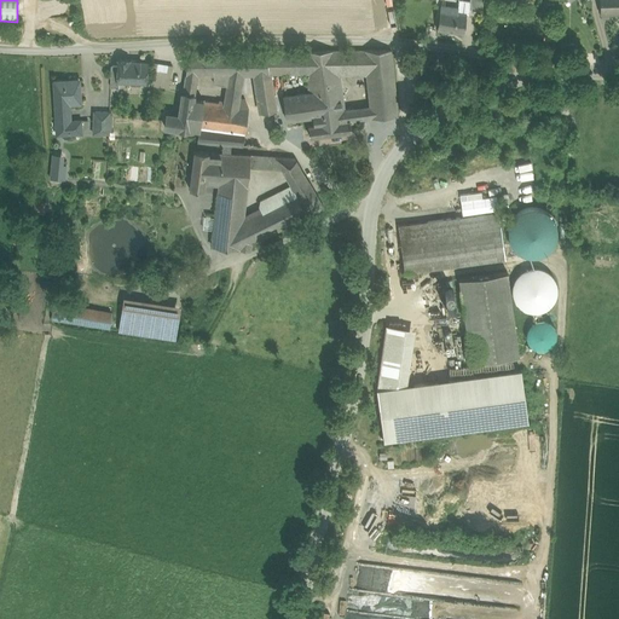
[(462,0),(458,0),(458,7),(457,12),(467,13),(469,9),(470,1),(462,0)]
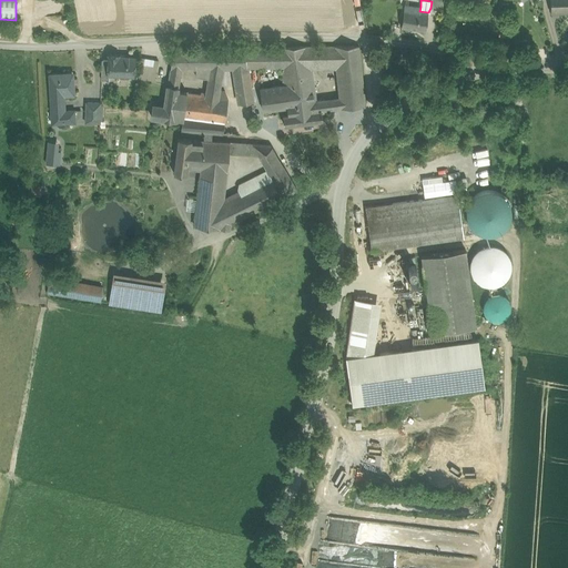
[(430,0),(432,1),(430,8),(442,10),(443,0),(430,0)]
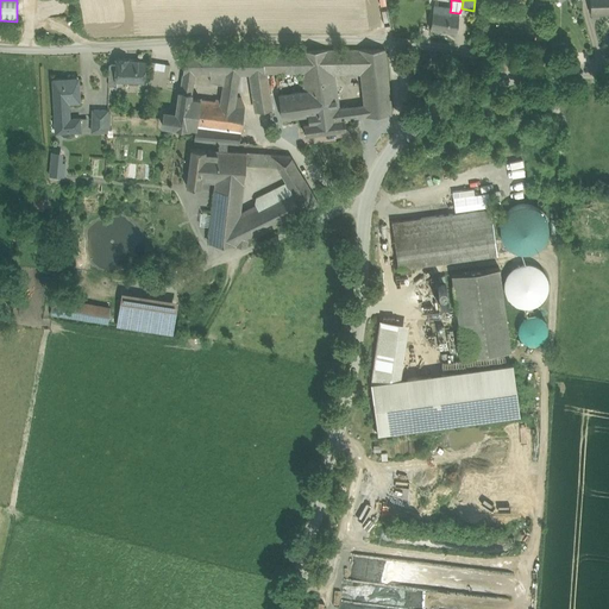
[(608,0),(590,0),(590,12),(608,12),(608,0)]
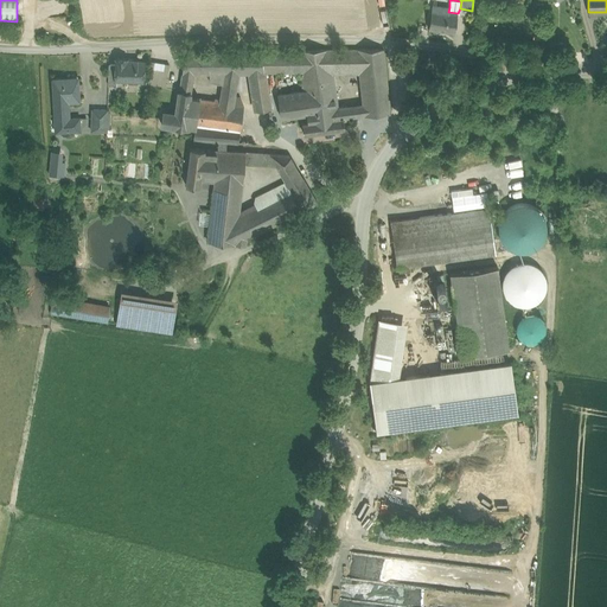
[(449,7),(433,5),(428,29),(454,33),(458,13),(448,12),(449,7)]
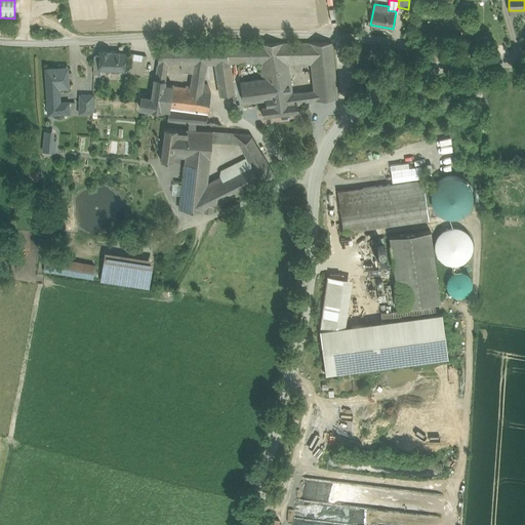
[(309,43),(285,44),(287,63),(311,64),(309,43)]
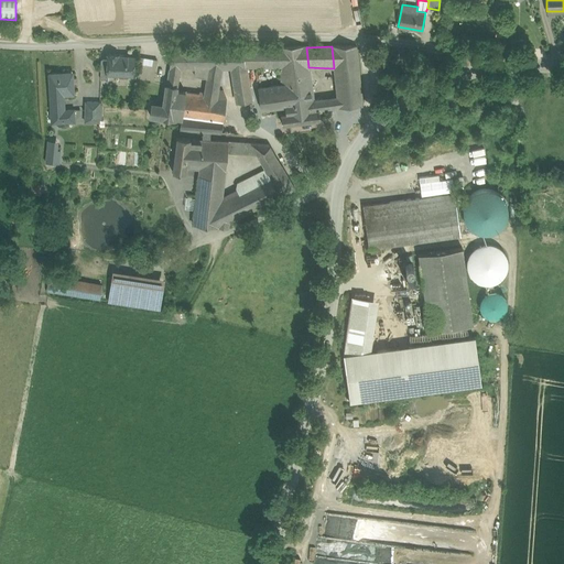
[(356,46),(332,46),(334,68),(337,97),(338,108),(364,104),(357,49),(356,46)]
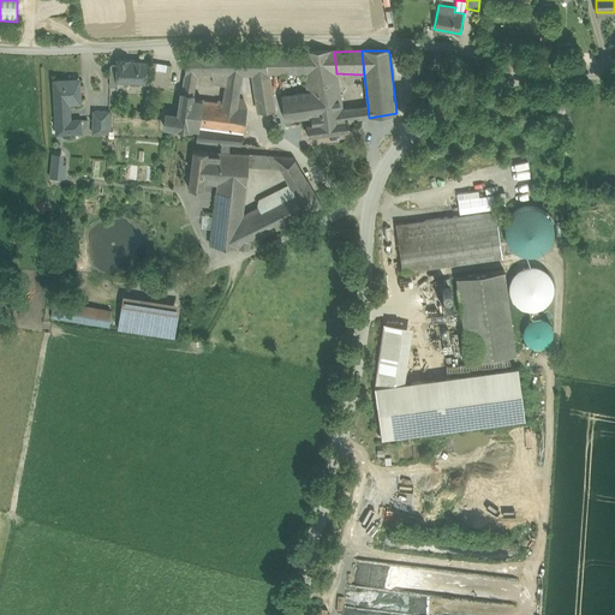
[(266,75),(263,52),(187,53),(185,76),(196,76),(213,75),(227,75),(240,75),(251,75),(266,75)]
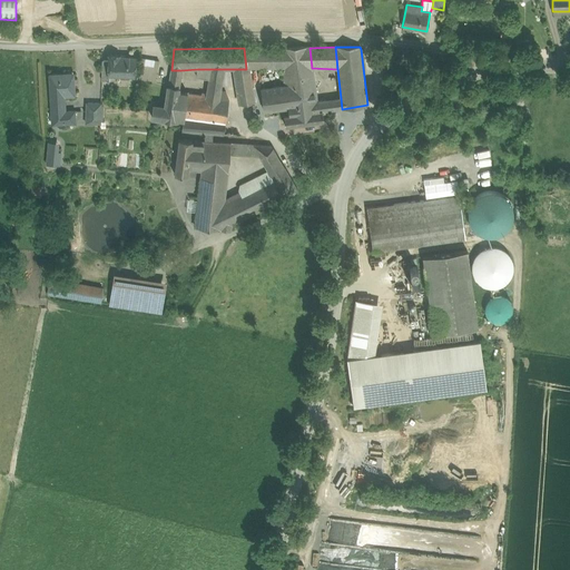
[(282,69),(279,48),(244,48),(246,69),(249,69),(282,69)]
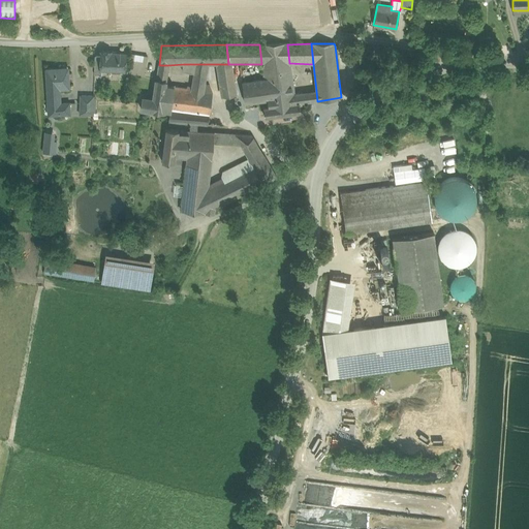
[(267,100),(294,97),(294,94),(289,63),(287,44),(259,44),(261,64),(265,82),(267,100)]
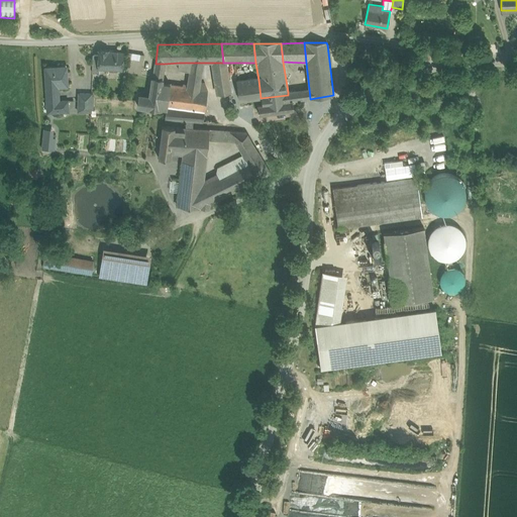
[(108,52),(99,50),(99,55),(99,68),(108,68),(110,70),(116,71),(118,69),(121,69),(122,54),(108,53),(108,52)]
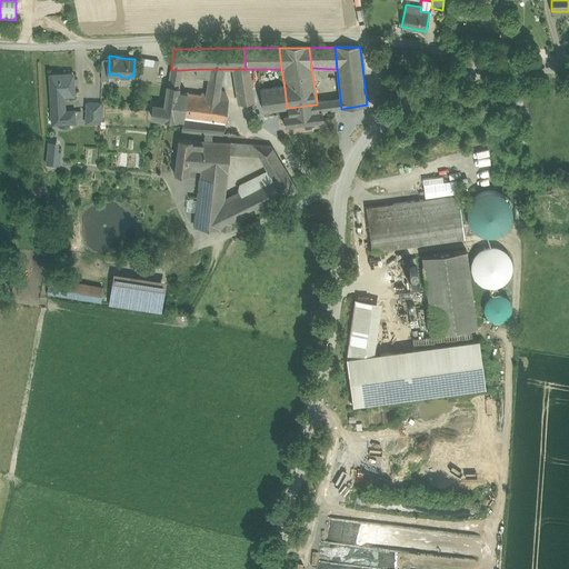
[(156,67),(143,65),(141,83),(152,86),(156,67)]
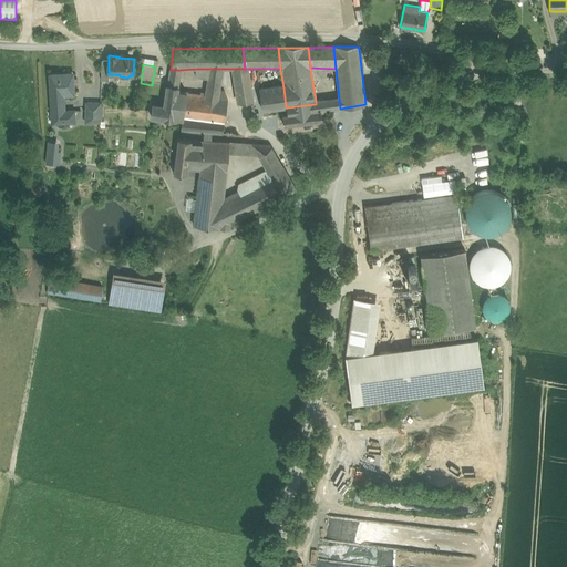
[(162,68),(155,66),(152,85),(158,86),(162,68)]
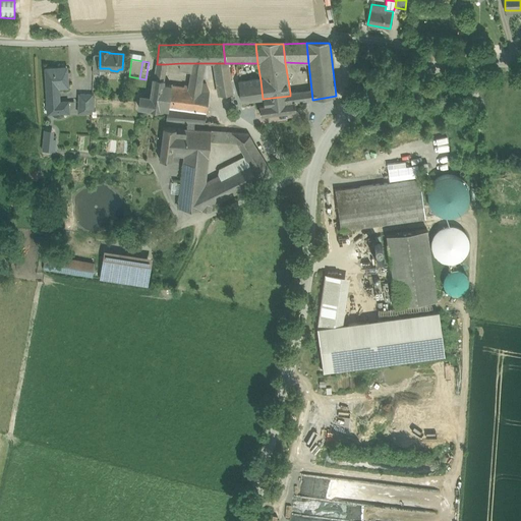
[(190,72),(192,63),(180,63),(179,70),(190,72)]
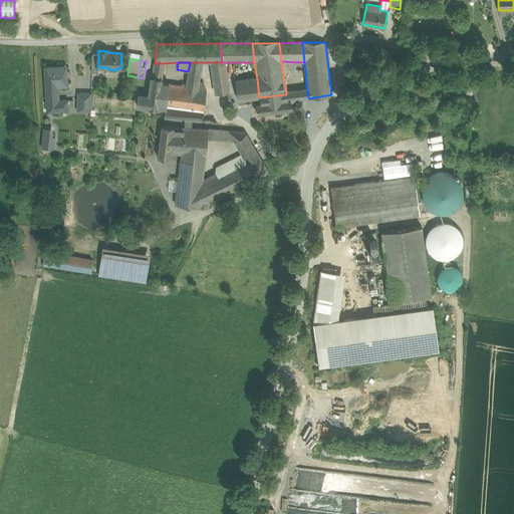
[(201,62),(190,62),(188,71),(200,72),(201,62)]
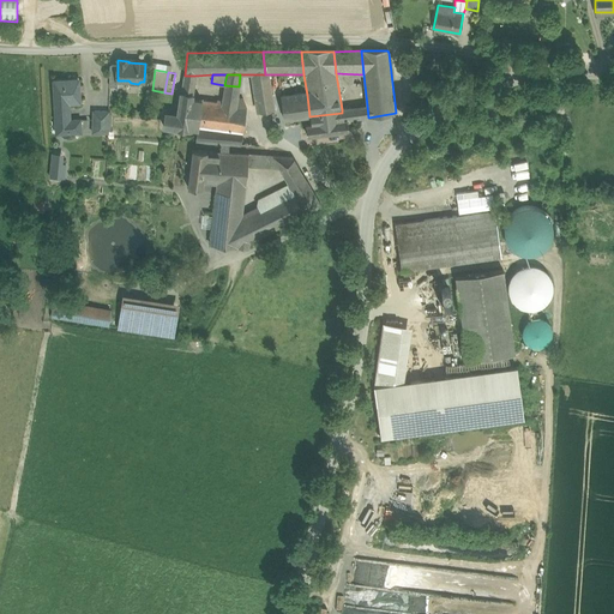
[(274,110),(269,74),(265,74),(251,74),(257,113),(274,110)]
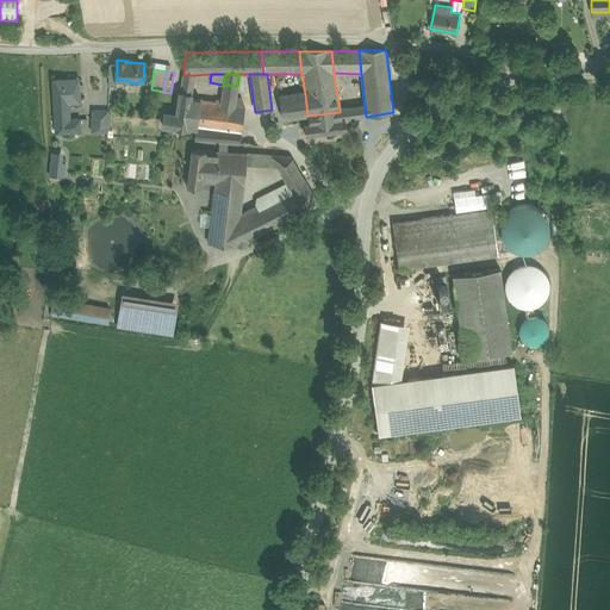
[(78,79),(54,80),(55,120),(61,119),(69,118),(68,103),(80,103),(79,91),(76,92),(75,87),(78,87),(78,79)]
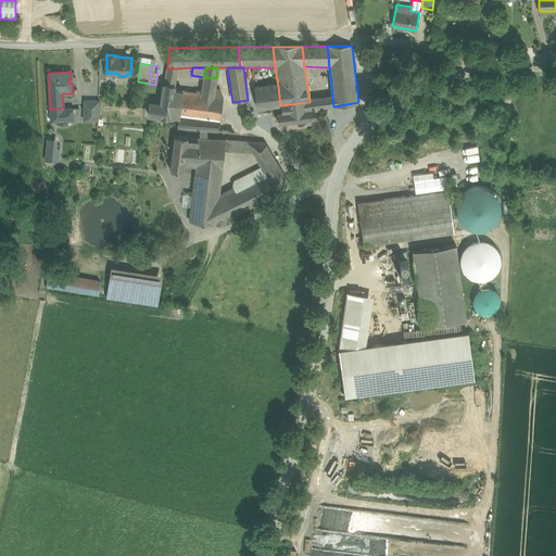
[(164,81),(175,84),(177,75),(165,74),(164,81)]
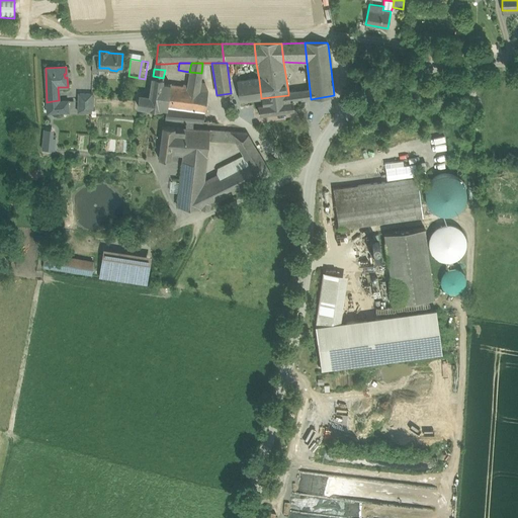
[(201,73),(189,72),(188,79),(200,80),(201,73)]
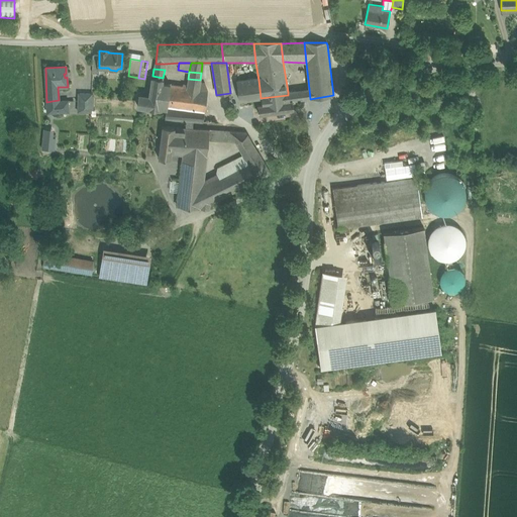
[(143,85),(144,79),(138,78),(128,76),(127,82),(143,85)]
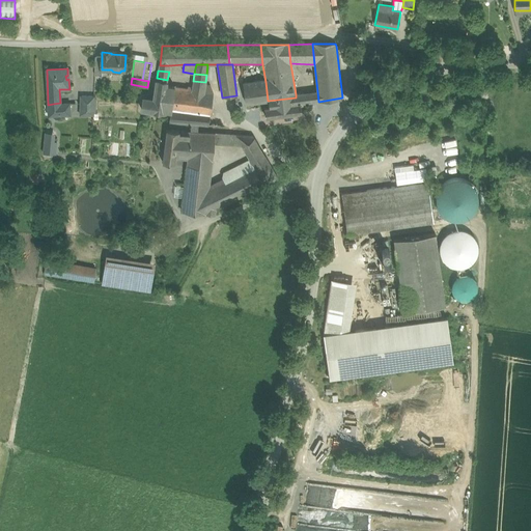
[(205,82),(193,81),(191,90),(175,88),(172,111),(171,111),(171,113),(170,122),(190,124),(197,126),(207,127),(213,94),(203,92),(205,82)]
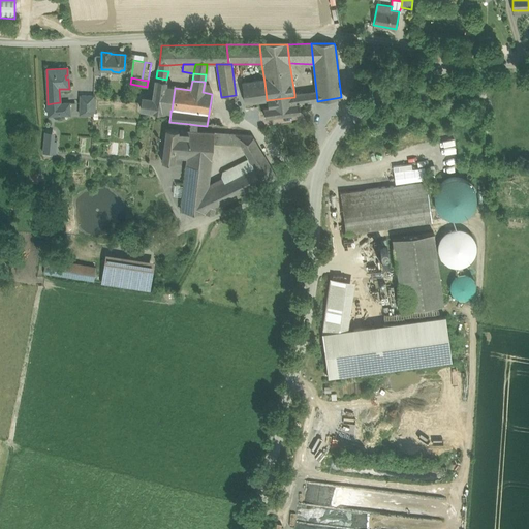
[(166,83),(156,82),(153,101),(143,99),(141,110),(161,114),(162,112),(170,113),(170,111),(172,111),(175,88),(165,86),(166,83)]
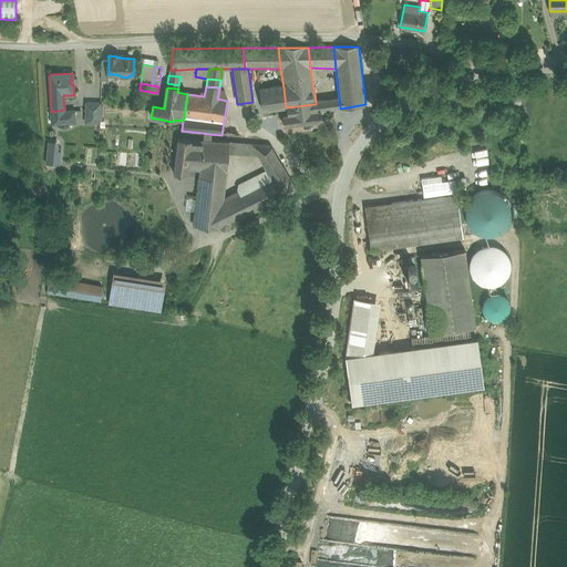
[(261,111),(286,107),(284,88),(259,91),(261,111)]
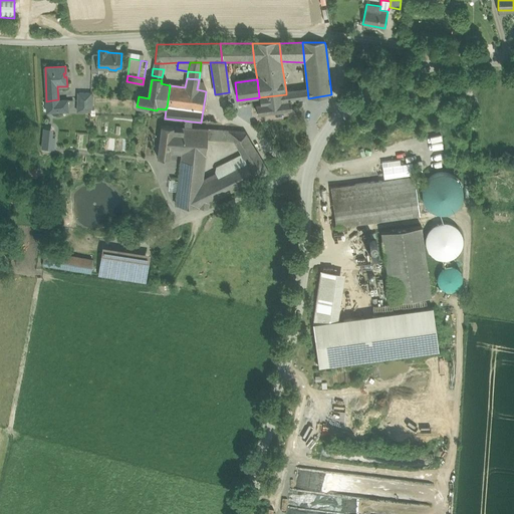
[(286,94),(287,101),(290,101),(308,98),(307,88),(286,91),(286,94)]
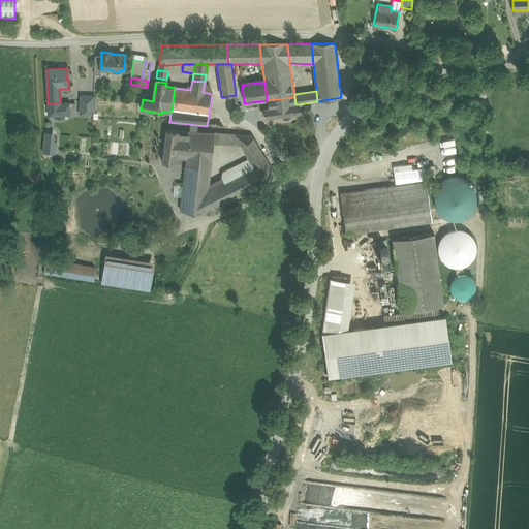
[(94,95),(81,95),(80,114),(93,115),(94,95)]
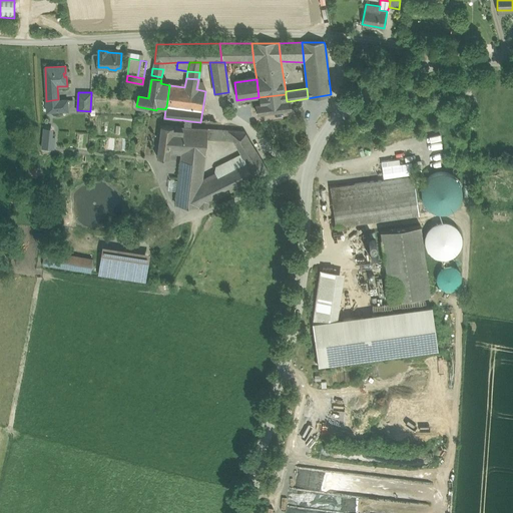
[(286,94),(259,97),(260,104),(254,104),(257,115),(291,110),(290,101),(287,101),(286,94)]
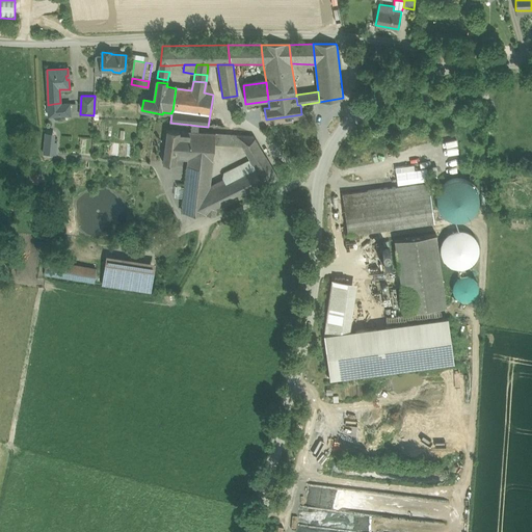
[(70,102),(60,103),(53,104),(53,116),(71,115),(70,102)]
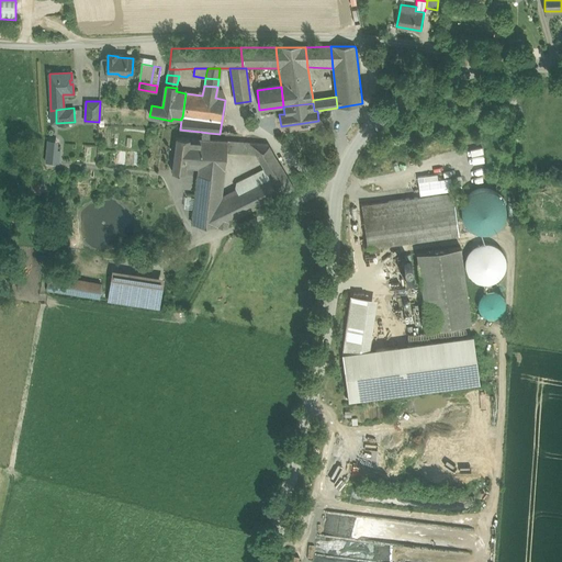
[(201,132),(202,139),(199,170),(192,224),(217,226),(221,199),(227,153),(228,141),(209,141),(209,133),(201,132)]
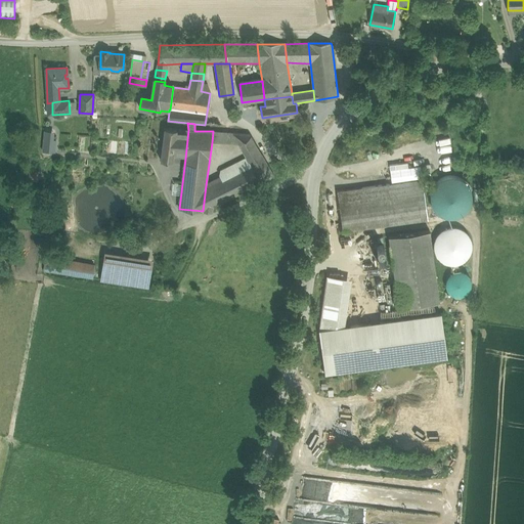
[(57,128),(45,127),(42,150),(54,153),(57,128)]
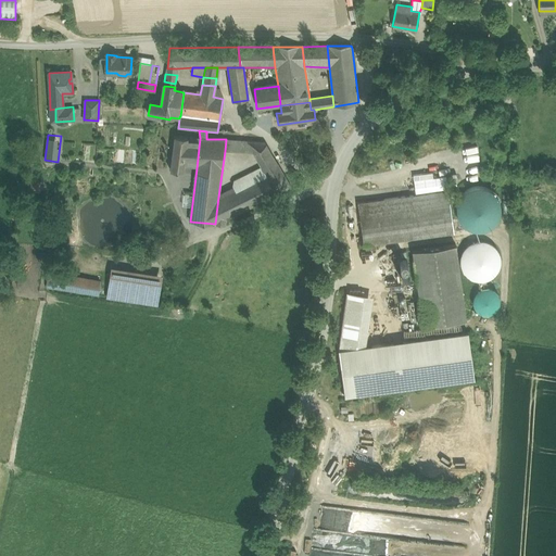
[(187,137),(175,136),(171,171),(182,173),(184,167),(187,137)]
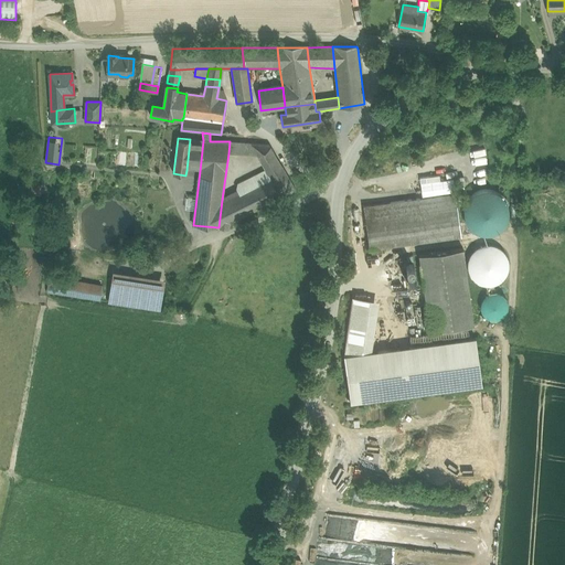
[(203,140),(190,139),(187,170),(200,171),(203,140)]
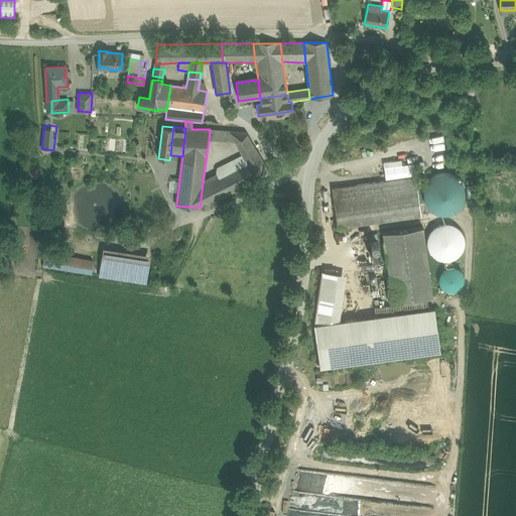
[(230,131),(210,129),(209,140),(235,142),(230,131)]
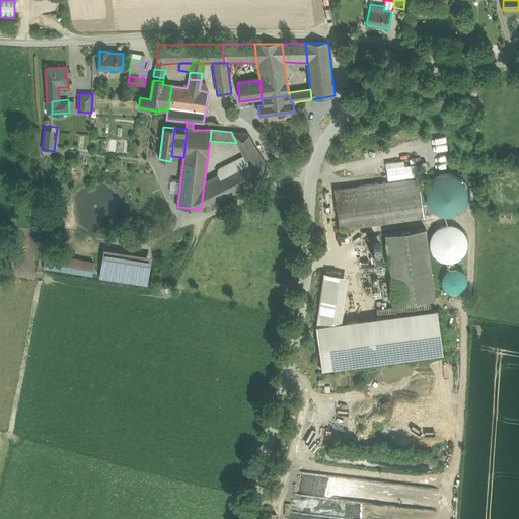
[(247,133),(231,132),(236,143),(240,149),(252,143),(247,133)]
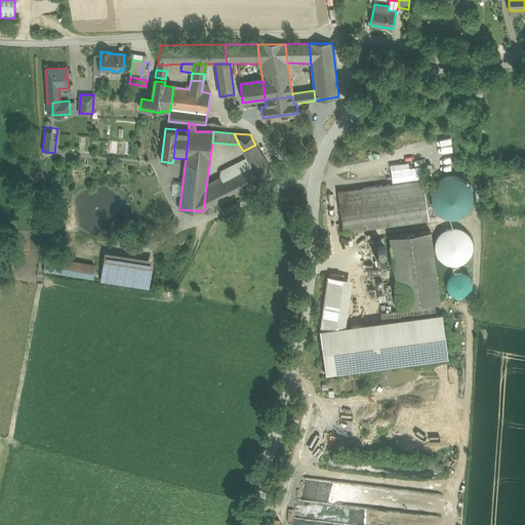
[(259,152),(255,145),(243,151),(246,158),(259,152)]
